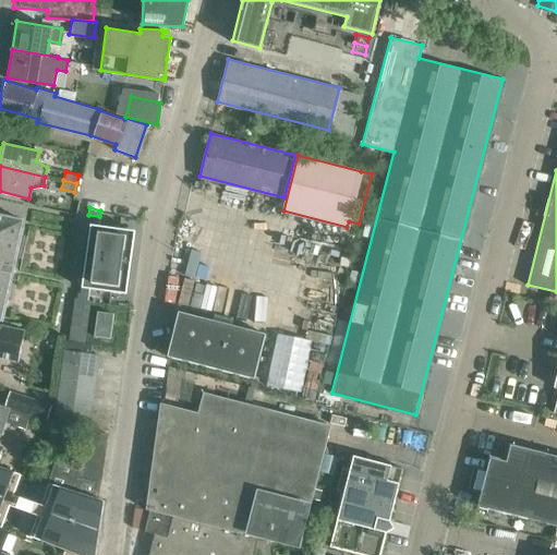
[(0,318),(1,320),(23,219),(0,214),(0,318)]
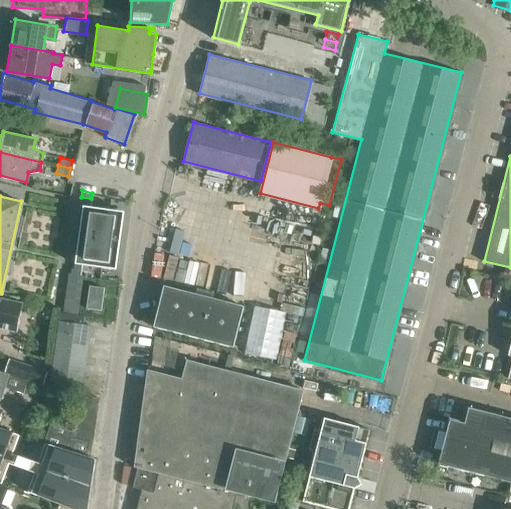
[(109,208),(82,204),(74,262),(101,266),(109,268),(111,249),(113,249),(114,243),(112,242),(113,234),(115,234),(116,228),(114,228),(117,209),(109,208)]
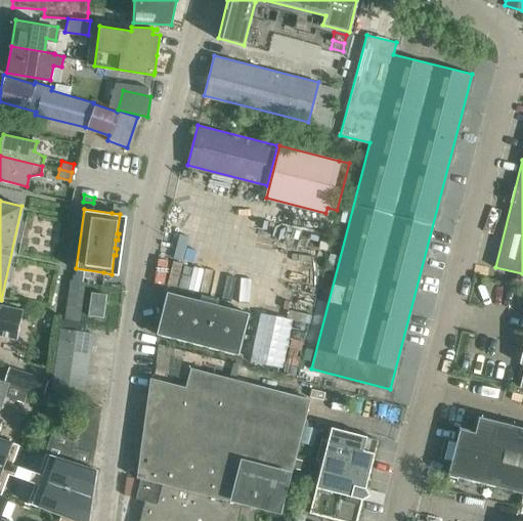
[(168,214),(162,237),(181,242),(187,218),(168,214)]
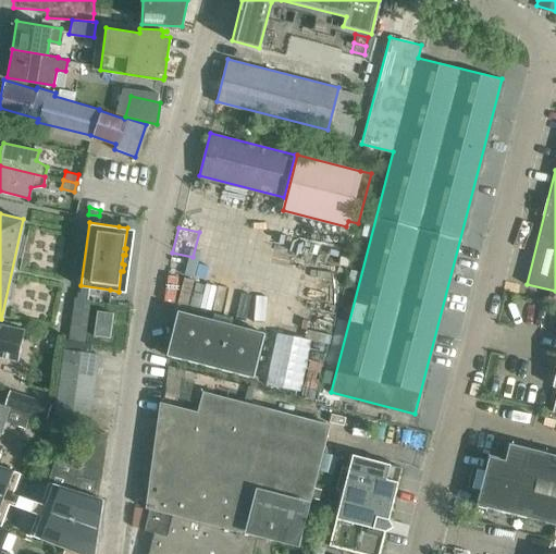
[(89,298),(74,296),(69,339),(84,341),(89,298)]
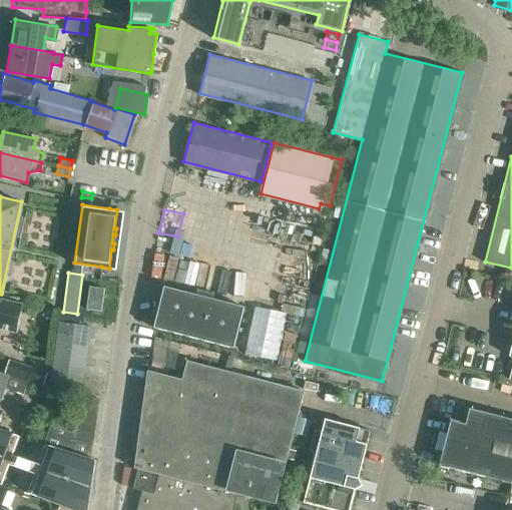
[(89,285),(85,308),(100,310),(103,287),(89,285)]
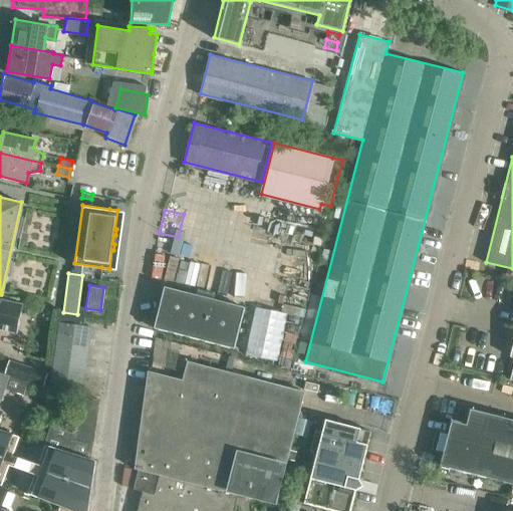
[(154,326),(233,346),(244,306),(213,298),(215,292),(198,288),(196,294),(165,286),(154,326)]
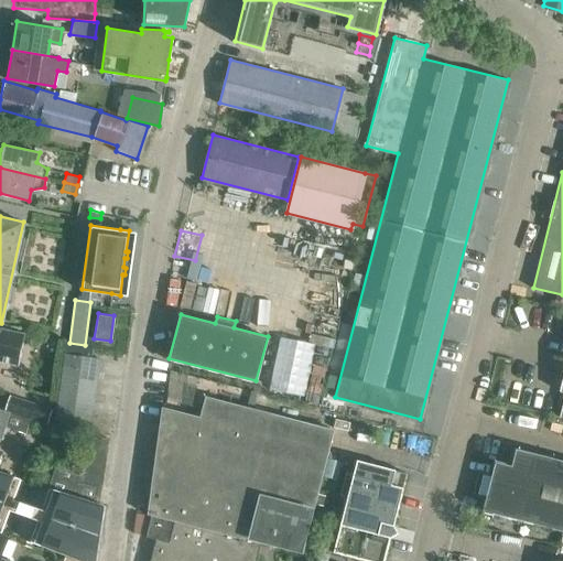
[(0,359),(18,364),(24,334),(0,327),(0,359)]
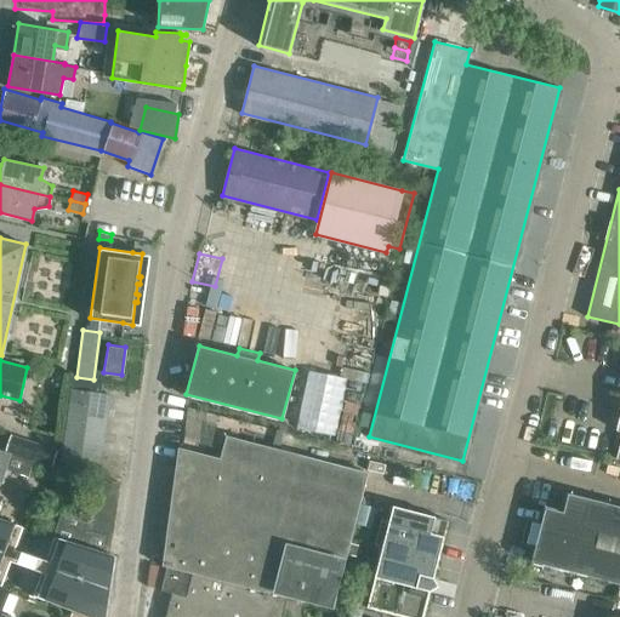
[(100,382),(92,381),(75,378),(72,378),(61,460),(100,466),(109,393),(98,392),(100,382)]
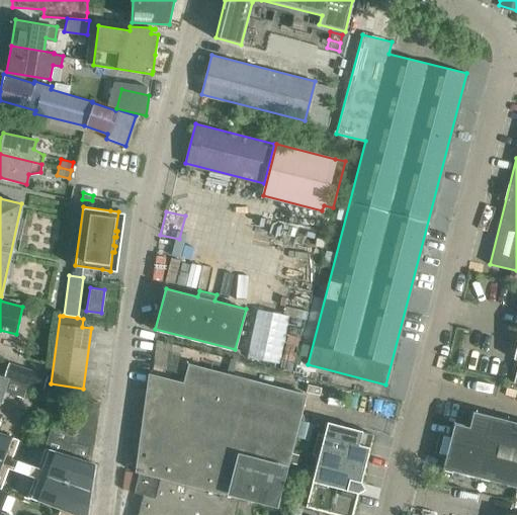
[(4,375),(42,389),(48,375),(8,362),(4,375)]
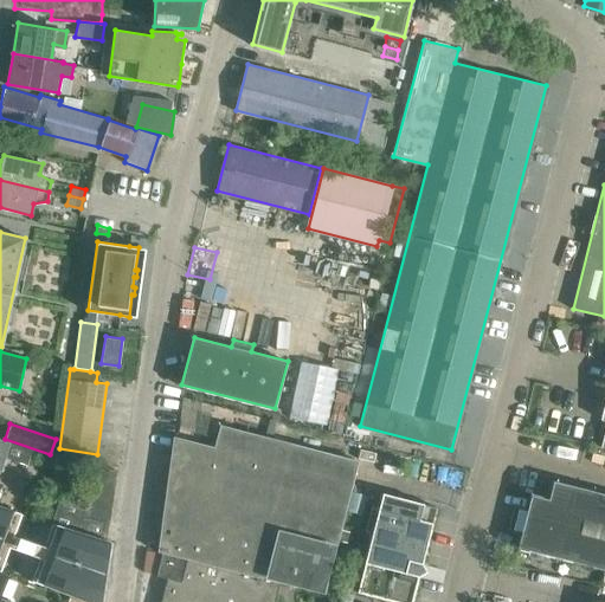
[(274,601),(276,593),(265,589),(268,577),(324,593),(358,460),(220,424),(214,446),(173,435),(158,550),(162,551),(156,574),(167,576),(160,601),(274,601)]
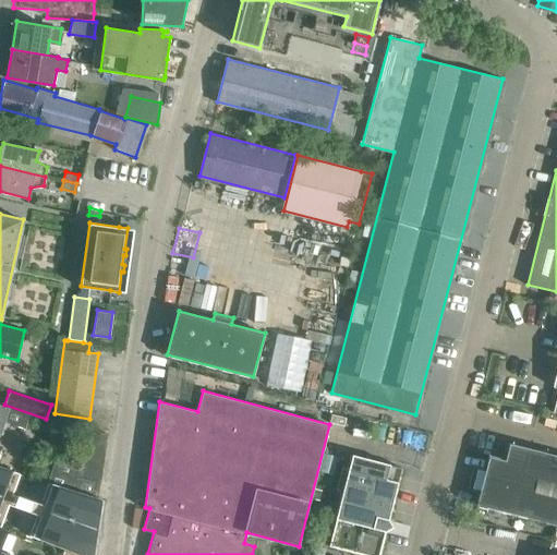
[(28,413),(0,403),(0,433),(4,421),(24,427),(28,413)]
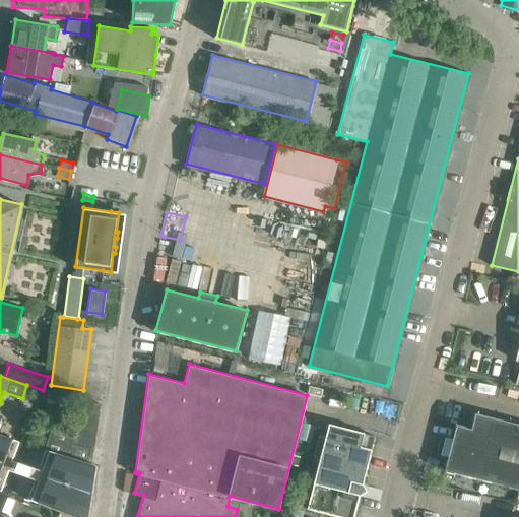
[(78,400),(76,410),(98,413),(100,402),(78,400)]
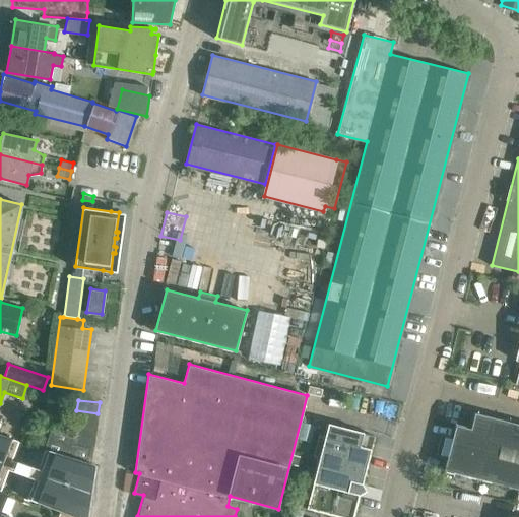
[(76,410),(75,422),(96,425),(98,413),(76,410)]
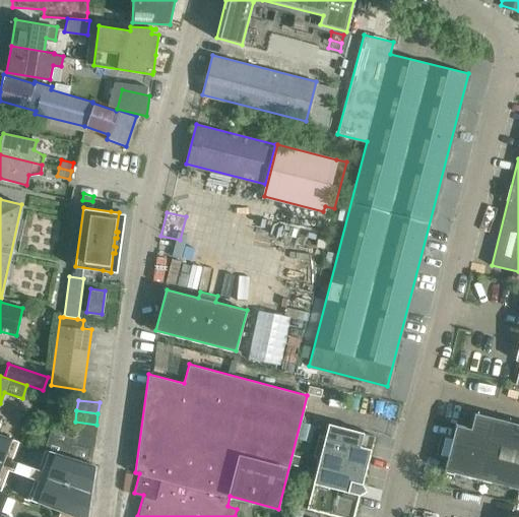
[(444,469),(518,489),(518,424),(491,416),(485,432),(456,425),(444,469)]
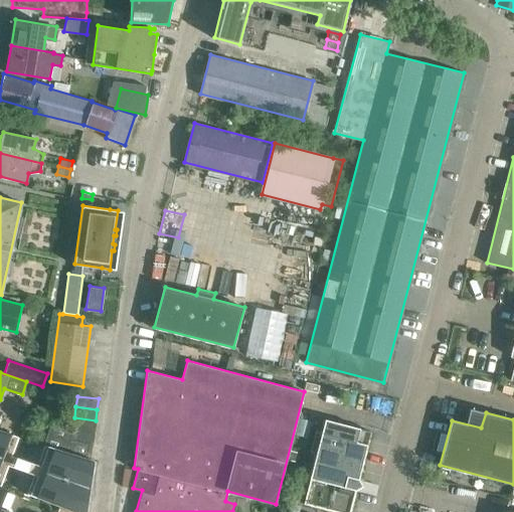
[(0,428),(44,444),(48,432),(26,424),(27,420),(13,415),(13,416),(1,415),(0,414),(0,428)]
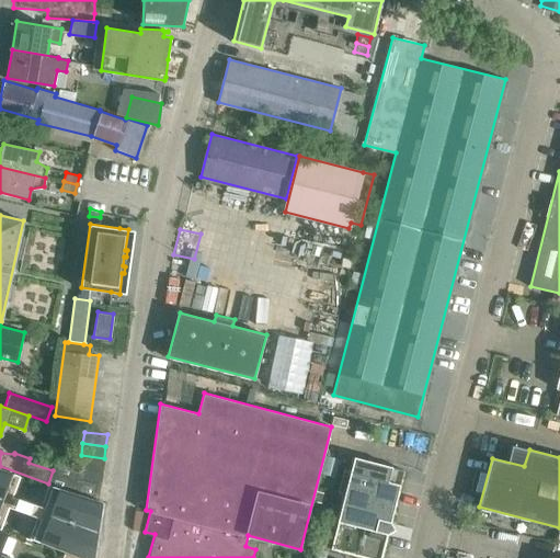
[(81,455),(79,467),(102,470),(104,458),(81,455)]
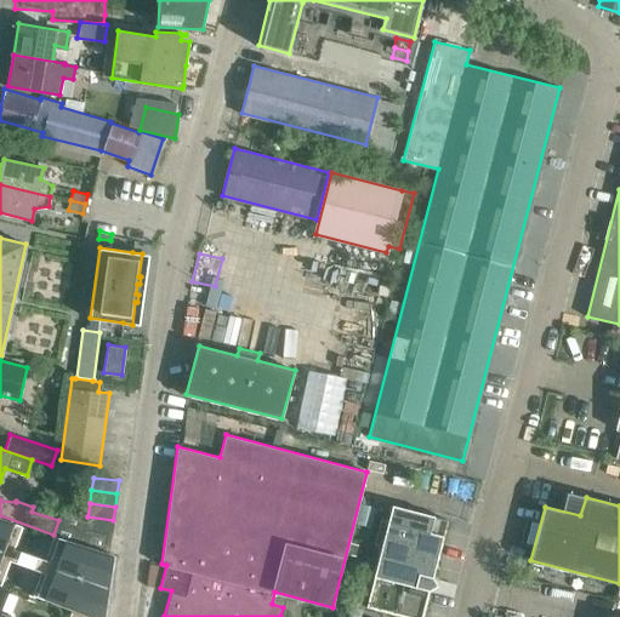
[(388,521),(380,519),(374,542),(382,544),(367,606),(409,616),(421,616),(428,590),(425,582),(426,575),(432,577),(447,519),(392,504),(388,521)]
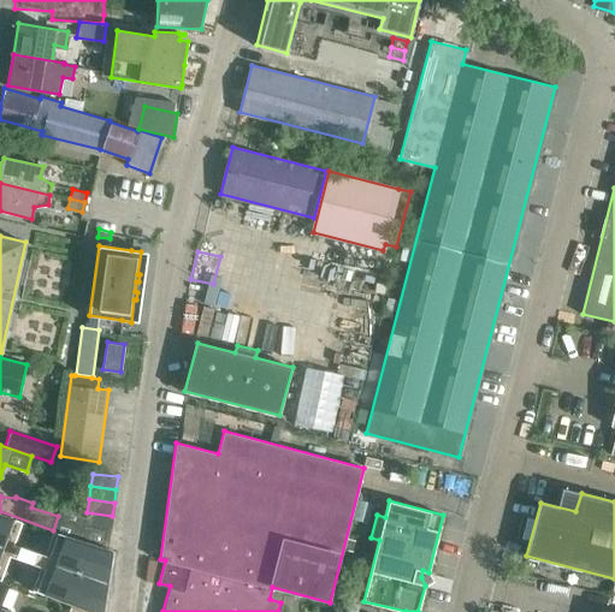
[(87,512),(61,504),(58,516),(53,530),(107,548),(111,529),(84,526),(87,512)]
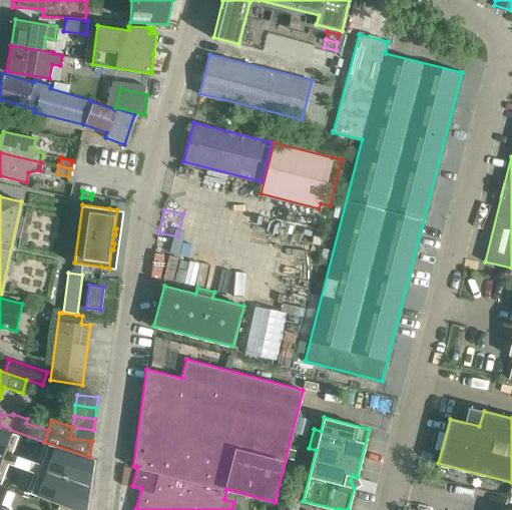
[(0,462),(11,431),(0,427),(0,462)]
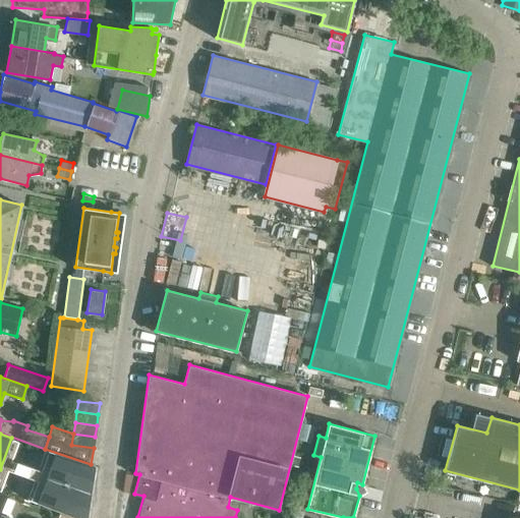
[(95,437),(73,434),(72,445),(94,447),(95,437)]
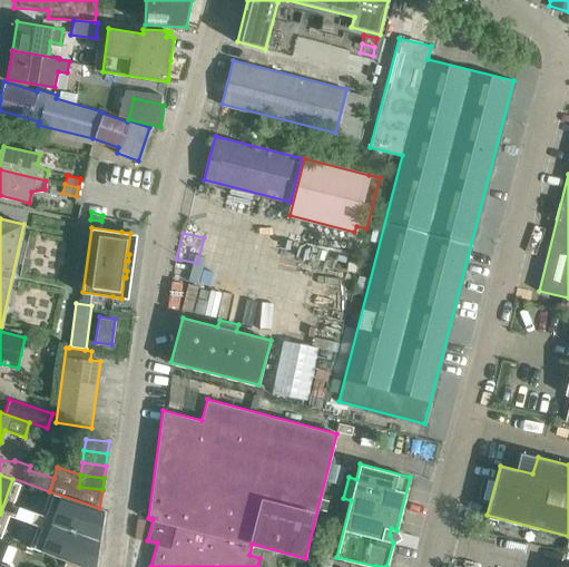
[(61,496),(42,550),(82,566),(96,566),(105,510),(61,496)]
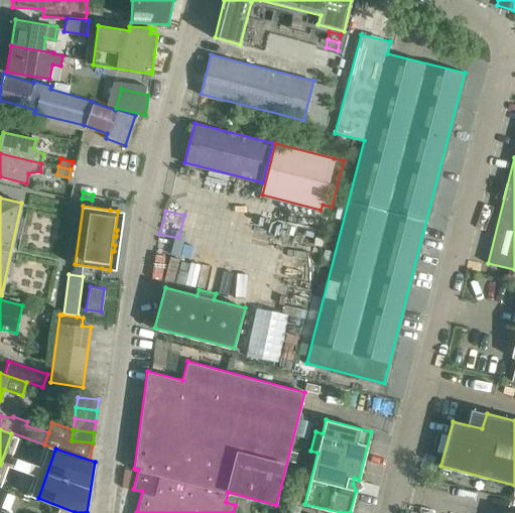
[(0,512),(11,512),(0,508),(0,506),(7,490),(0,486),(0,512)]
